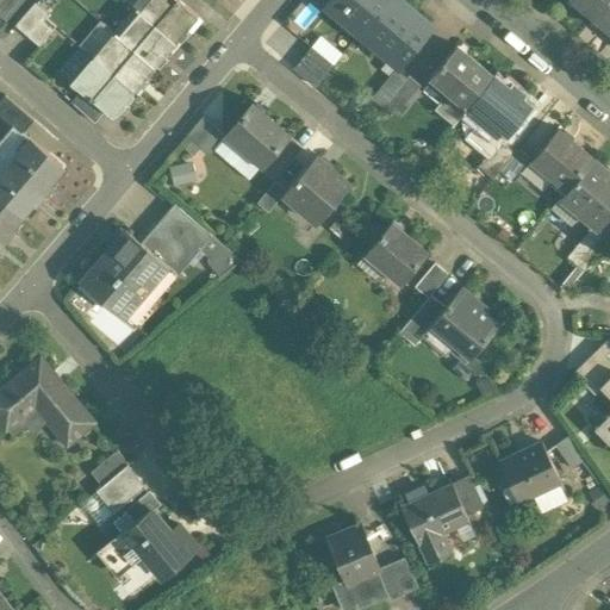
[(0,0),(0,12),(7,19),(23,0),(0,0)]
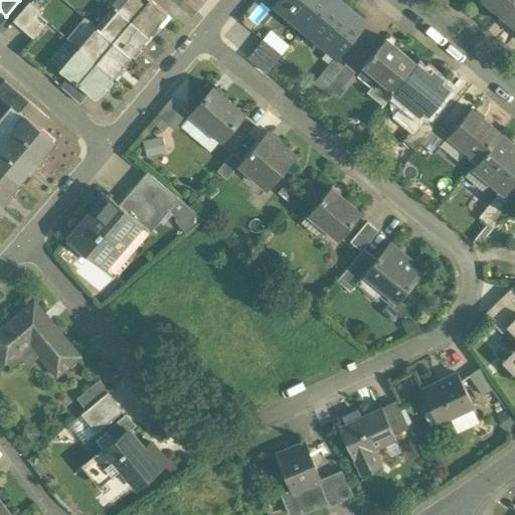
[(151,0),(126,0),(119,9),(150,36),(168,14),(151,0)]
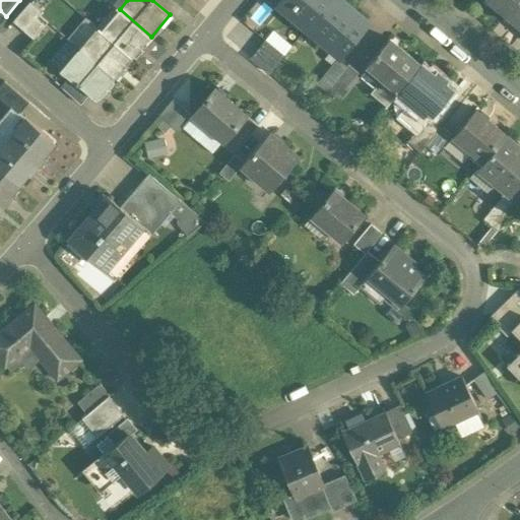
[(329,0),(279,0),(277,3),(307,27),(329,0)]
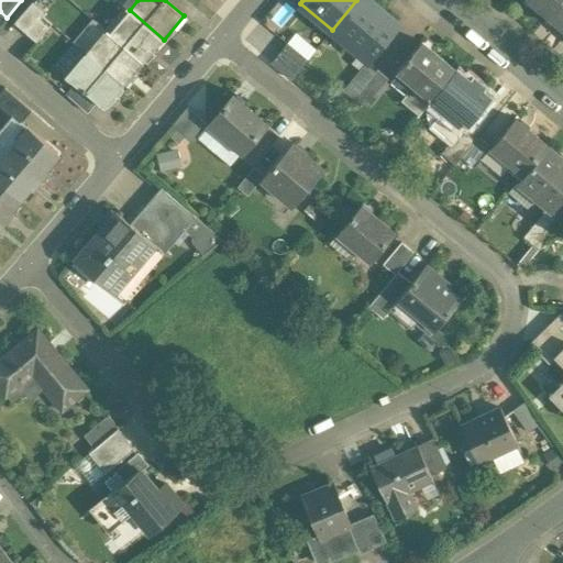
[(399,23),(371,0),(356,0),(332,30),(370,61),(399,23)]
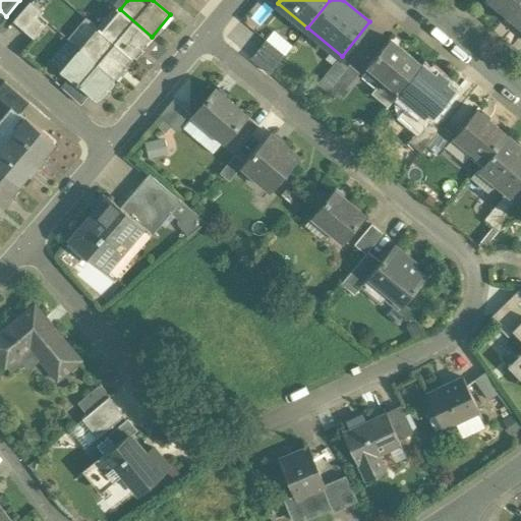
[(518,0),(488,0),(495,4),(497,2),(508,11),(509,12),(518,0)]
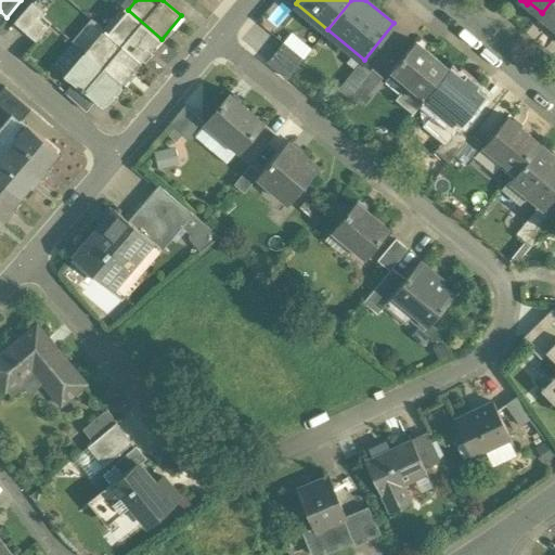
[(554,0),(552,0),(542,13),(541,12),(539,15),(549,23),(551,20),(554,23),(554,0)]
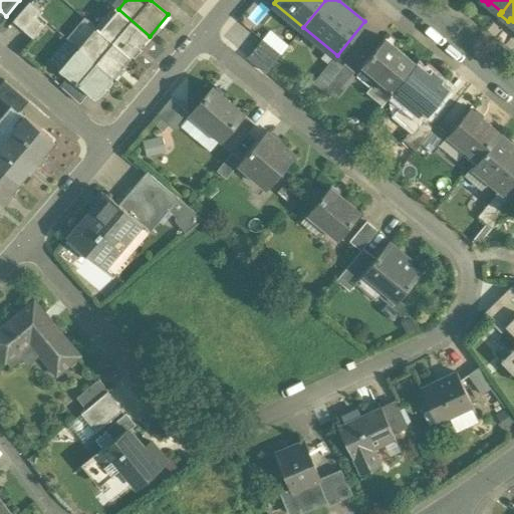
[(30,1),(13,21),(24,30),(38,13),(41,10),(30,1)]
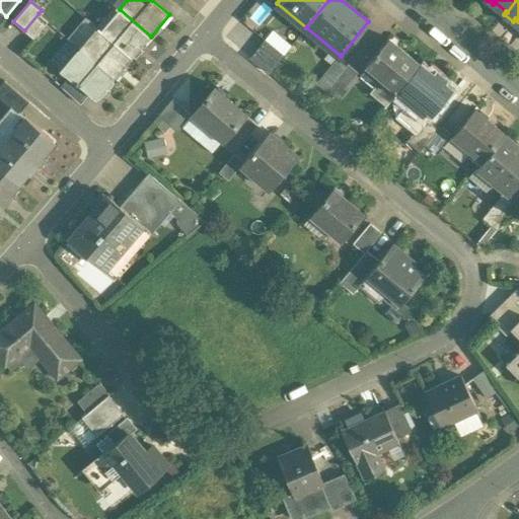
[(151,36),(120,9),(101,30),(133,58),(151,36)]
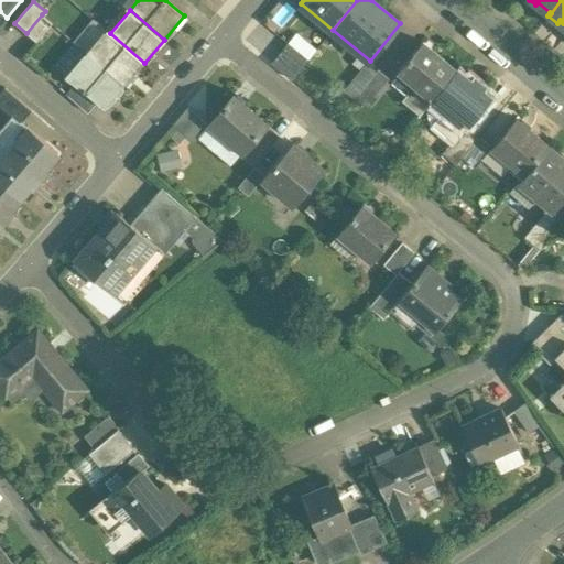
[(42,14),(26,33),(36,42),(52,23),(42,14)]
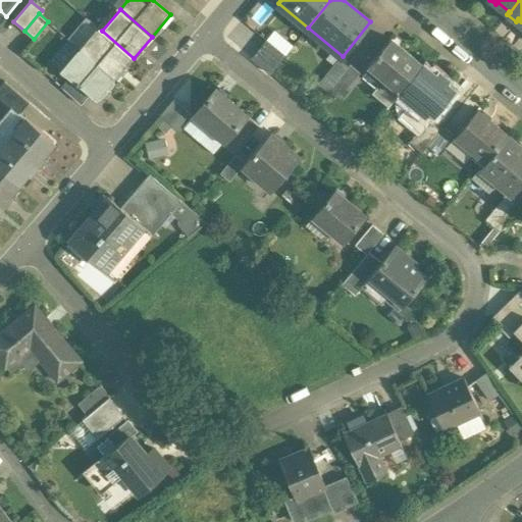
[(102,31),(101,31),(84,51),(83,51),(115,79),(134,58),(102,31)]
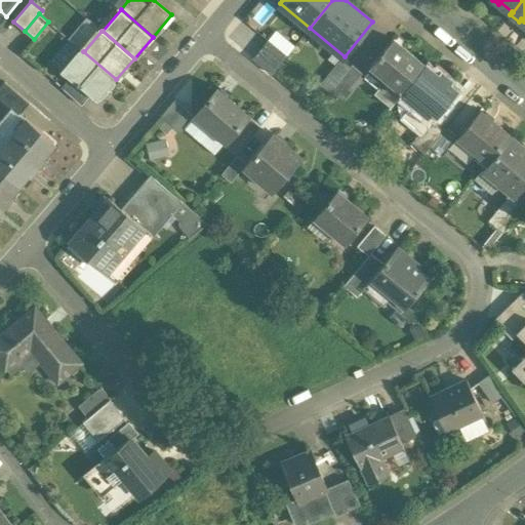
[(426,66),(393,38),(369,67),(372,69),(388,82),(401,93),(420,70),(421,71),(426,66)]
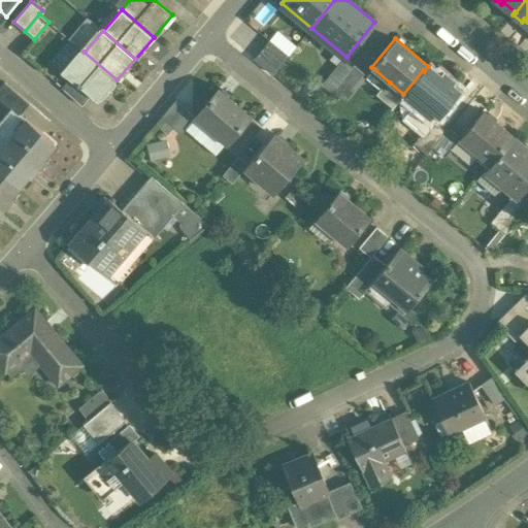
[(85,52),(84,50),(83,51),(70,40),(52,62),(72,80),(80,87),(81,86),(92,95),(99,100),(117,79),(84,52),(85,52)]
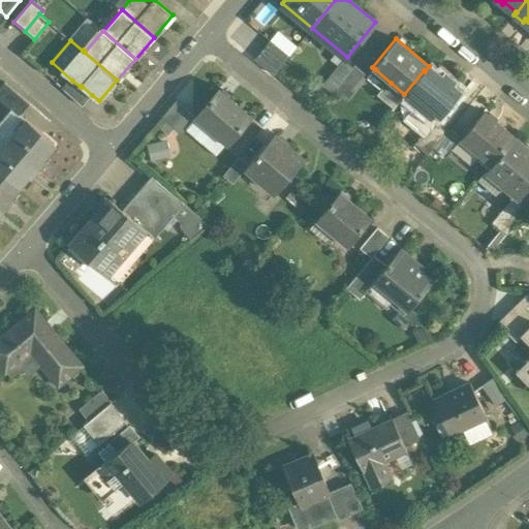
[(269,40),(254,59),(274,74),(288,56),(269,40)]
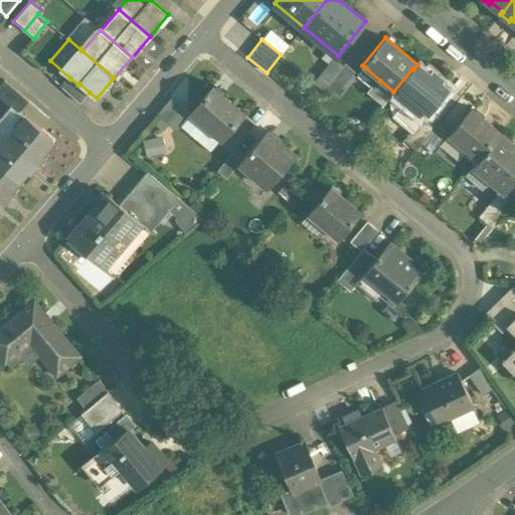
[(343,64),(335,57),(334,57),(317,77),(326,84),(343,64)]
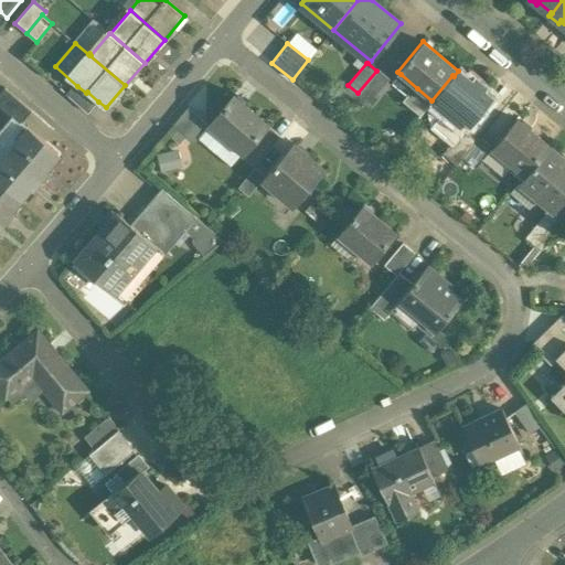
[(377,71),(358,94),(369,103),(388,80),(377,71)]
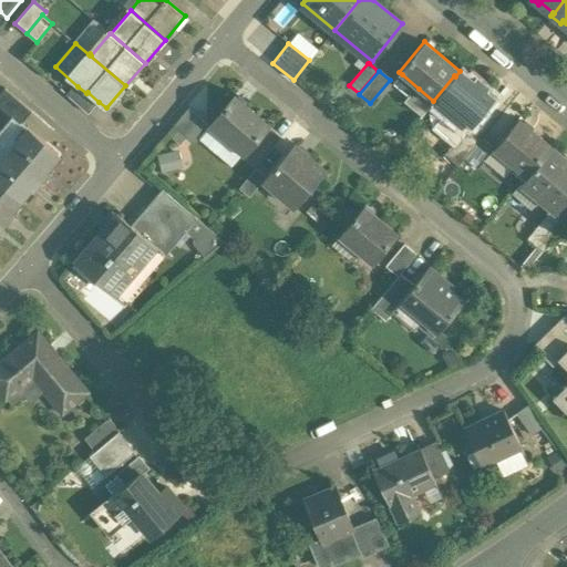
[(455,76),(454,75),(433,101),(449,113),(445,116),(460,129),(467,120),(472,123),(492,100),(484,92),(486,89),(475,80),(473,82),(460,71),(455,76)]
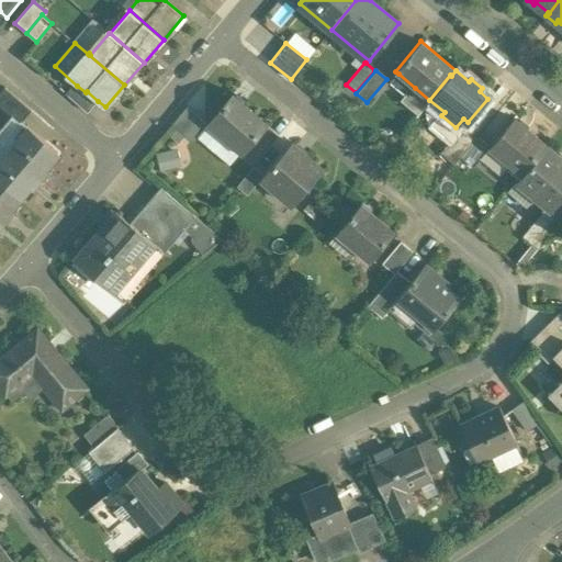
[(415,88),(398,74),(390,83),(406,98),(415,88)]
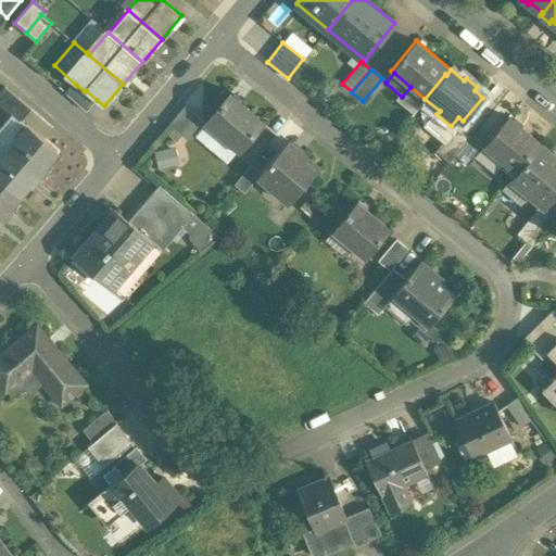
[(97,100),(86,90),(85,91),(76,85),(67,95),(87,112),(97,100)]
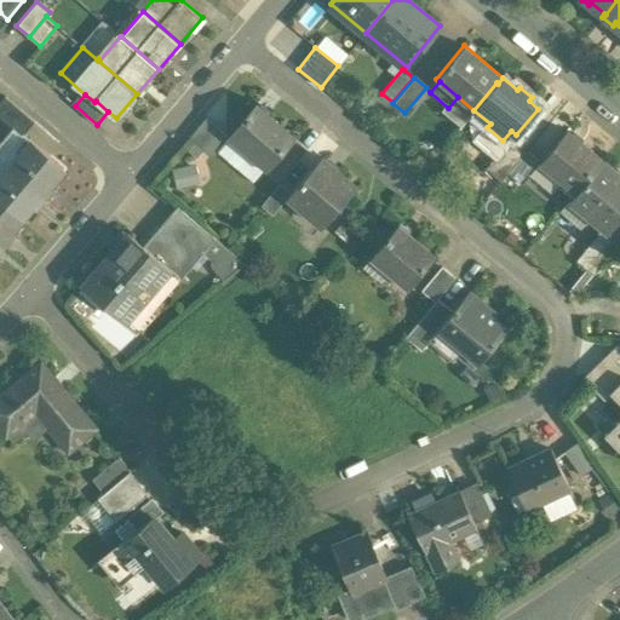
[(34,121),(5,96),(0,101),(0,116),(22,136),(34,121)]
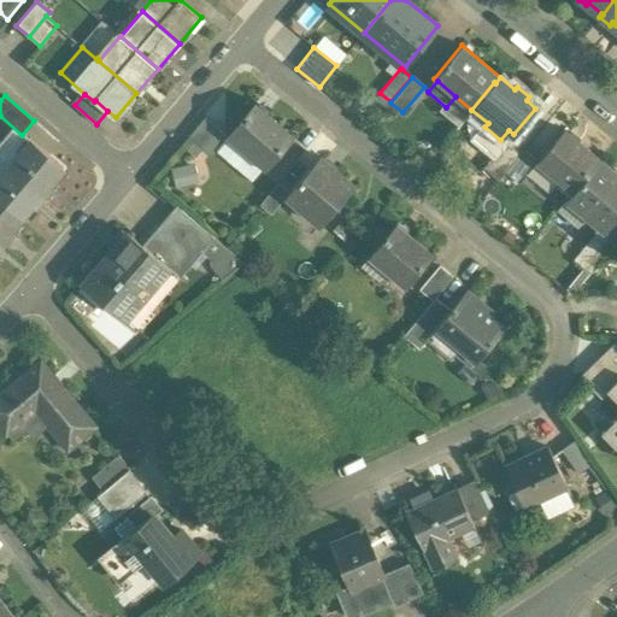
[(471,110),(456,97),(446,107),(442,112),(459,124),(471,110)]
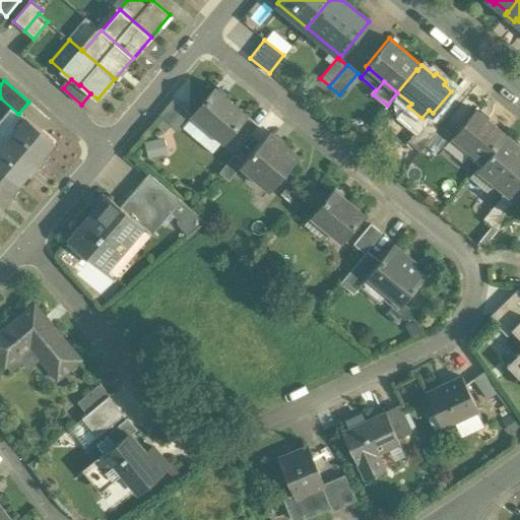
[(246,114),(216,88),(216,87),(192,116),(223,142),(248,114),(247,113),(246,114)]
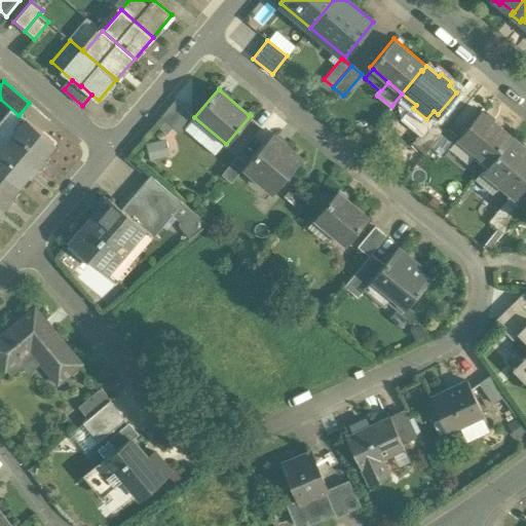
[(175,100),(160,116),(172,126),(187,109),(175,100)]
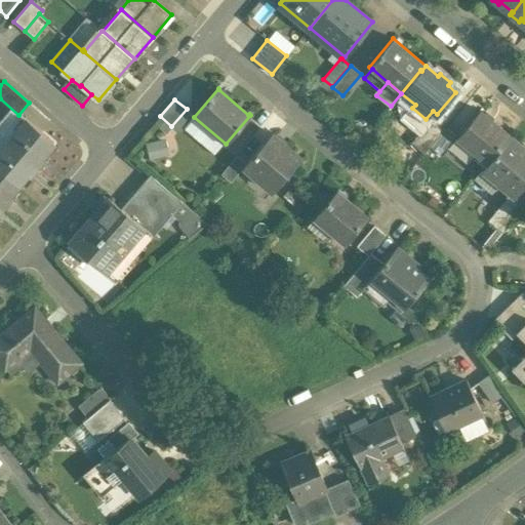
[(510,136),(479,111),(457,136),(456,137),(457,138),(476,154),(473,157),(484,166),(485,166),(510,136)]
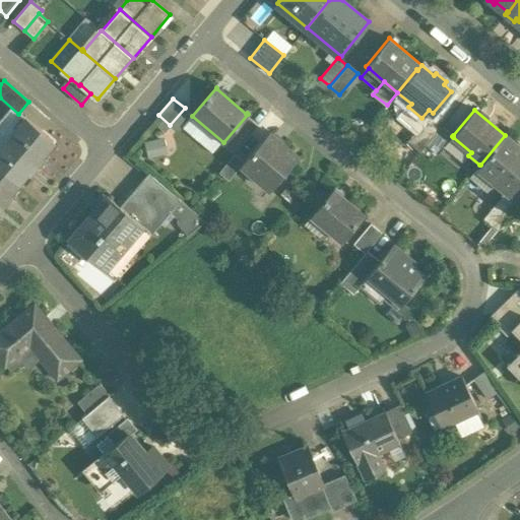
[(55,142),(27,118),(8,141),(38,167),(45,157),(43,156),(55,142)]
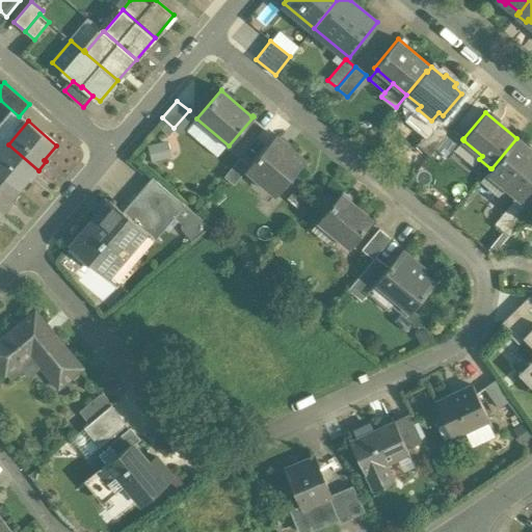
[(435,122),(417,144),(430,155),(435,148),(448,132),(435,122)]
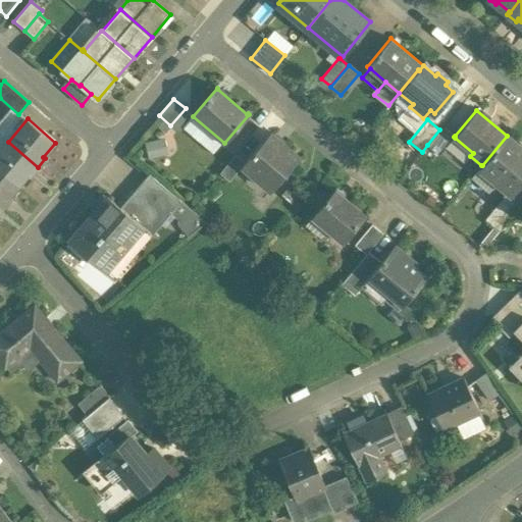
[(439,129),(427,145),(440,155),(455,138),(454,137),(455,136),(442,126),(439,129)]
